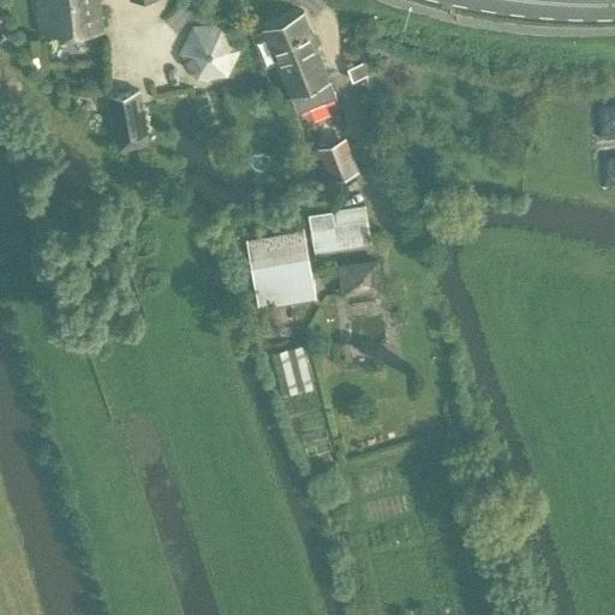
[(37,0),(41,33),(103,30),(99,0),(37,0)]
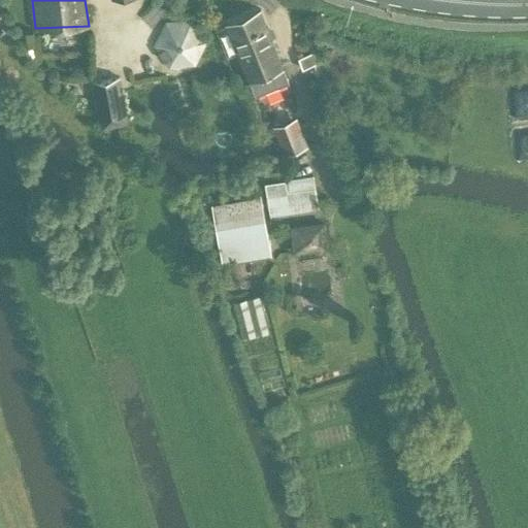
[(261,9),(227,23),(250,81),(284,68),(261,9)]
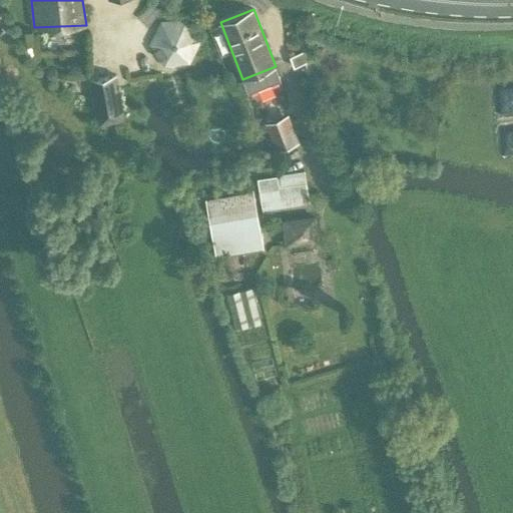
[(164,67),(188,65),(189,65),(200,41),(186,20),(160,22),(149,44),(164,67)]
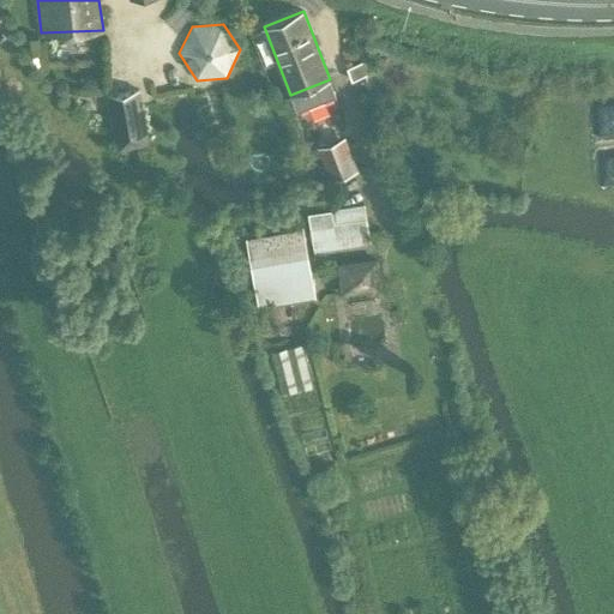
[(104,92),(118,148),(150,140),(137,85),(104,92)]
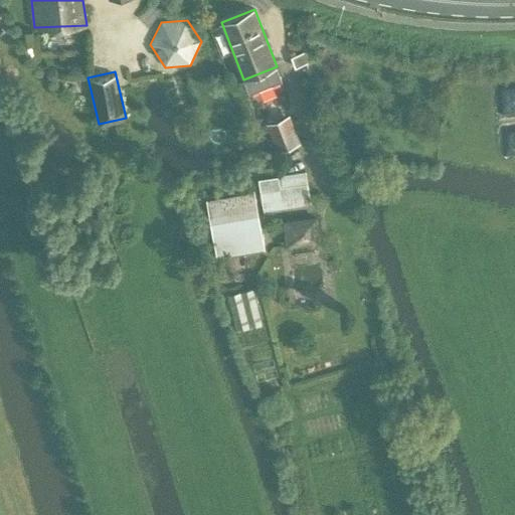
[(262,109),(278,151),(300,142),(284,100),(262,109)]
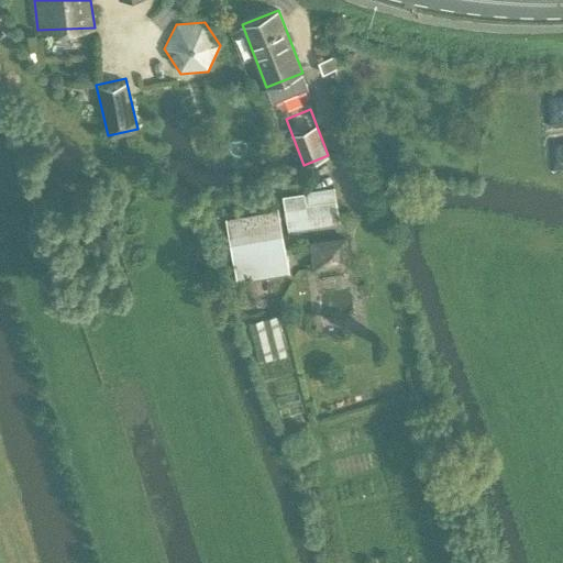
[(305,192),(283,196),(288,231),(340,223),(339,213),(331,214),(329,202),(307,207),(305,192)]
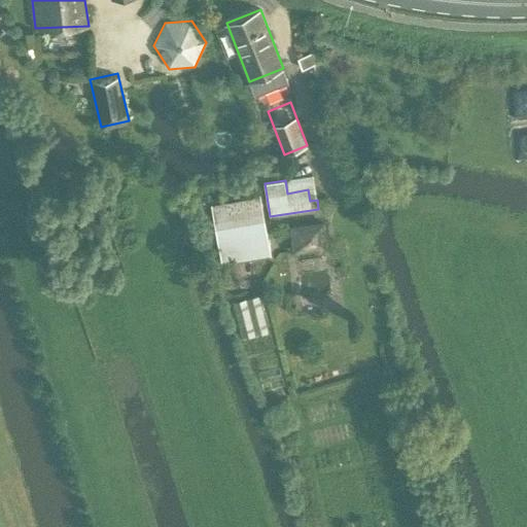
[(221,264),(271,255),(260,197),(211,205),(221,264)]
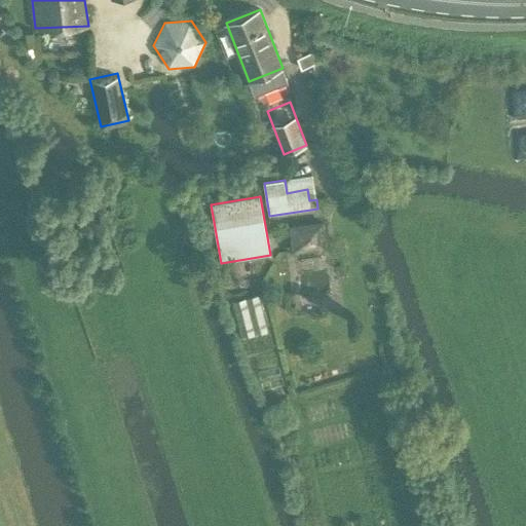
[(294,251),(327,247),(324,223),(291,227),(294,251)]
